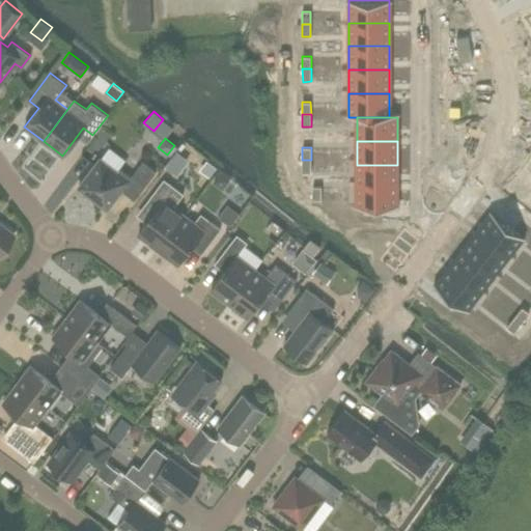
[(78,187),(107,208),(121,189),(134,199),(156,171),(142,161),(131,176),(119,167),(116,170),(100,158),(78,187)]
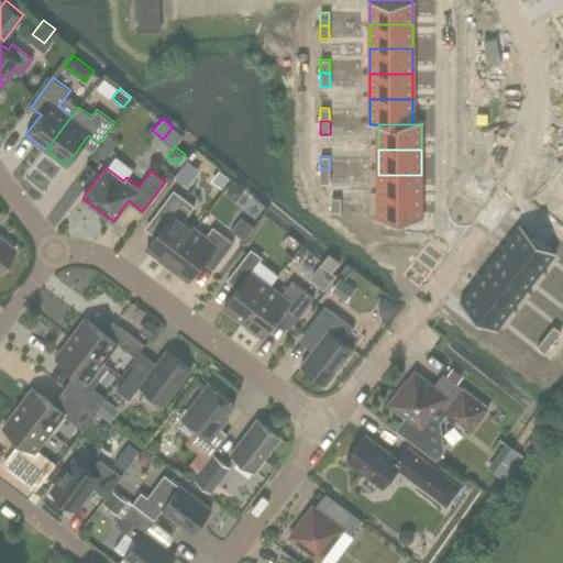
[(330,183),(330,169),(320,169),(320,183),(330,183)]
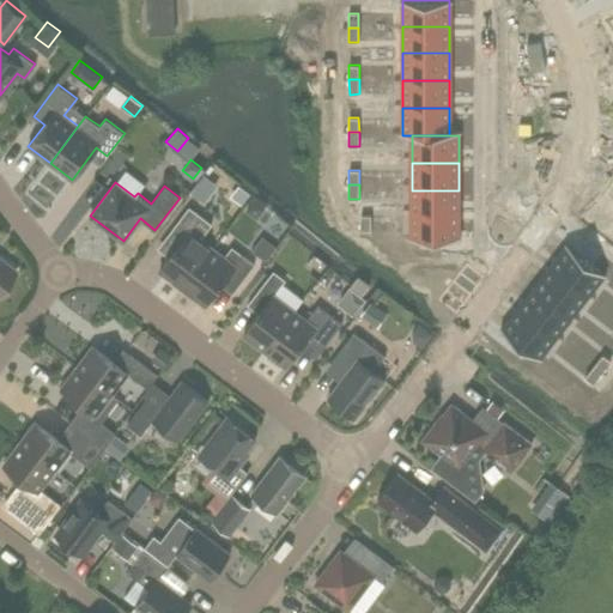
[(240,186),(234,194),(234,199),(243,205),(250,194),(240,186)]
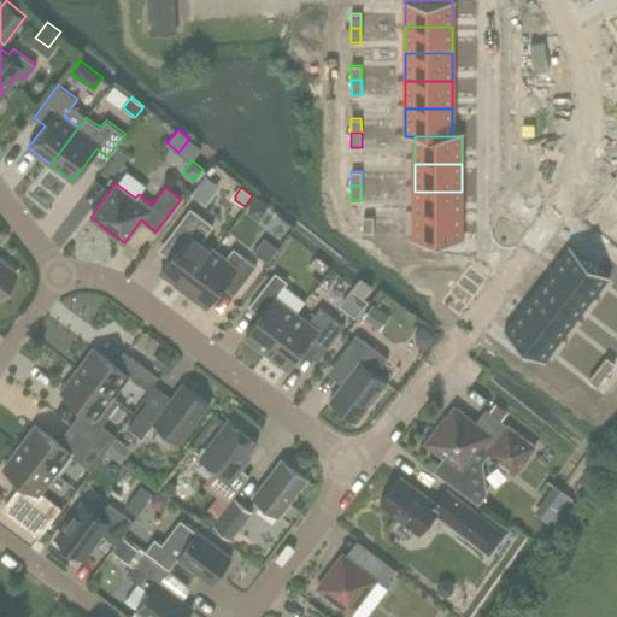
[(415,192),(413,218),(462,218),(462,192),(415,192)]
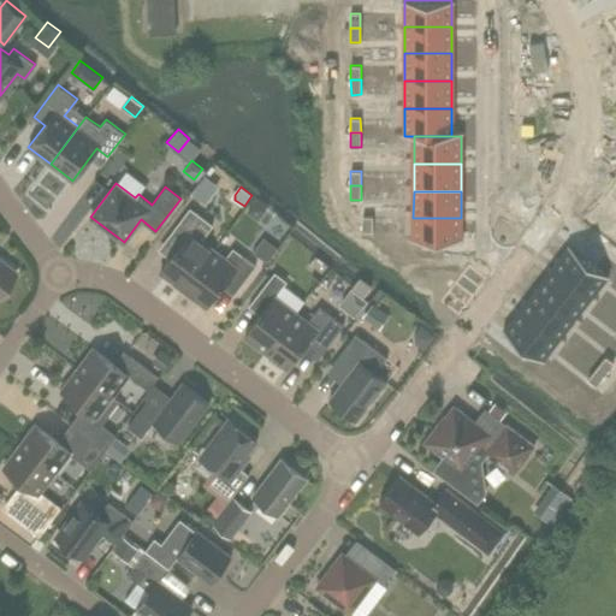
[(588,219),(587,220),(615,241),(615,206),(606,199),(590,219),(588,219)]
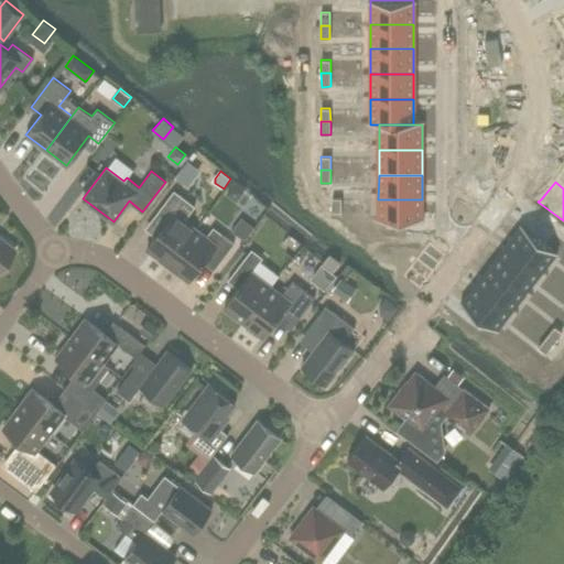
[(237,202),(245,192),(234,184),(226,194),(237,202)]
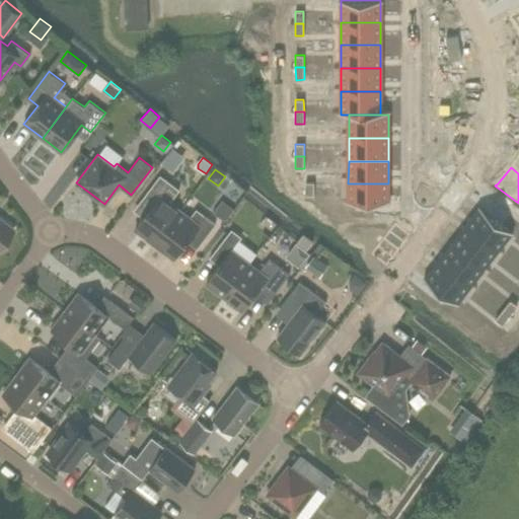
[(154,242),(179,210),(169,202),(178,189),(160,174),(138,204),(147,211),(135,227),(154,242)]
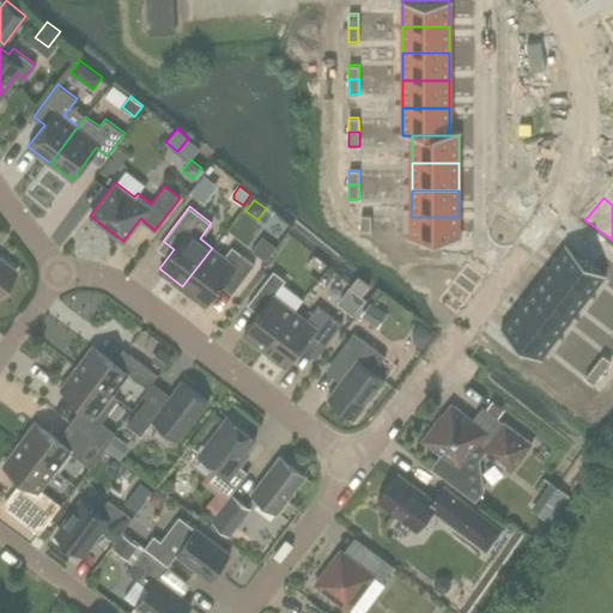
[(371,230),(371,216),(362,216),(360,230),(371,230)]
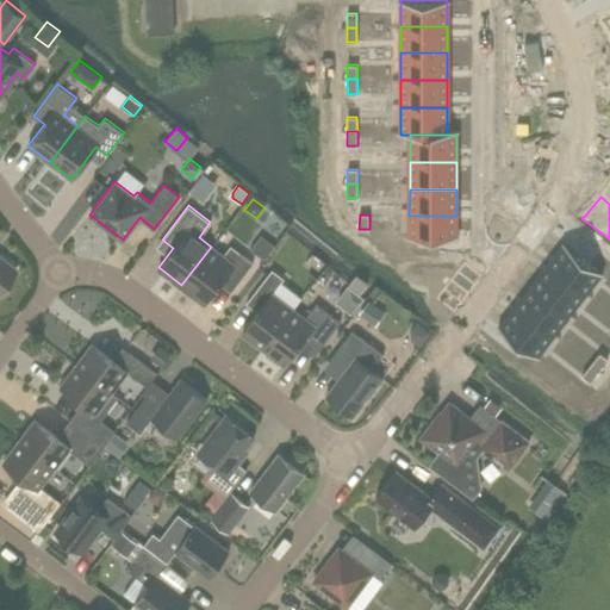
[(409,216),(409,243),(456,243),(456,216),(409,216)]
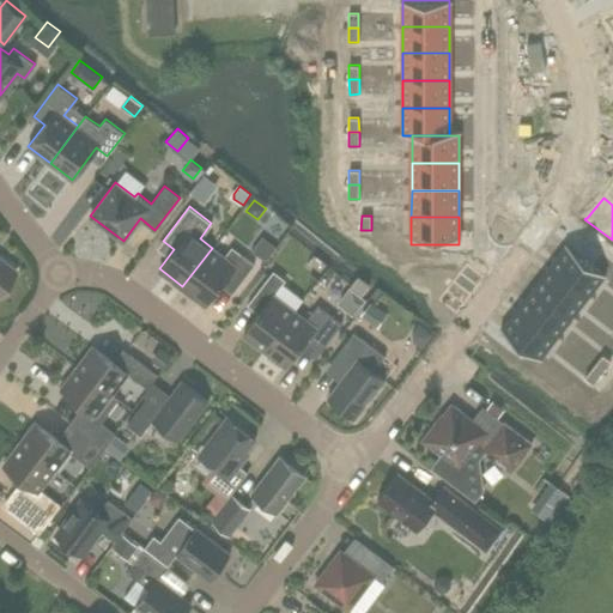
[(254,263),(242,254),(232,247),(225,258),(212,248),(182,286),(206,304),(220,284),(232,292),(254,263)]
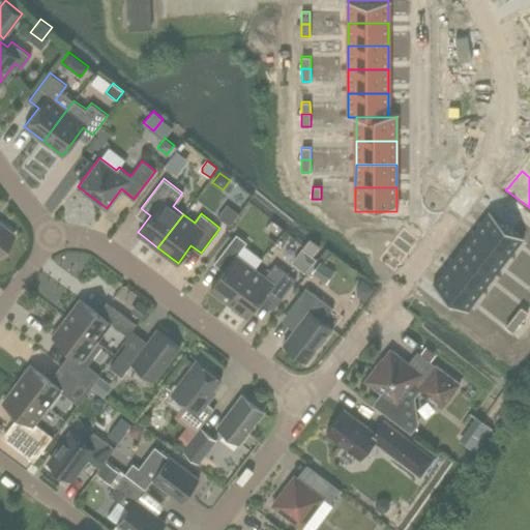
[(488,214),(473,233),(505,258),(520,239),(488,214)]
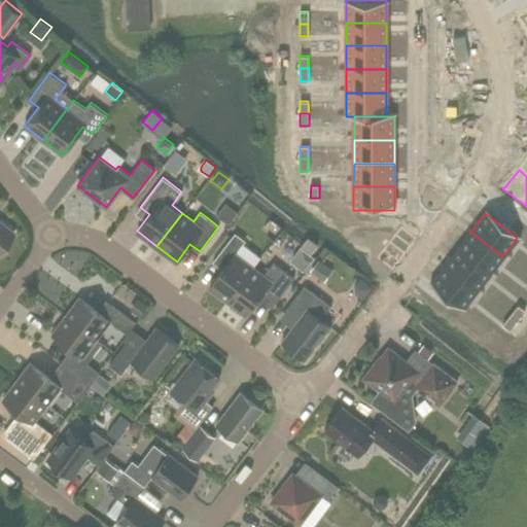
[(0,249),(13,232),(0,221),(0,249)]
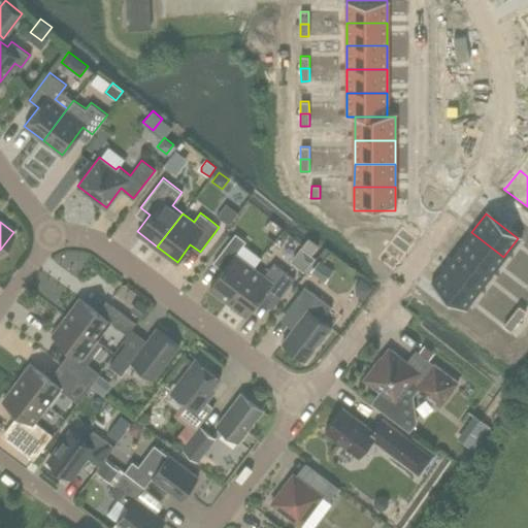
[(471,232),(457,251),(489,275),(503,257),(471,232)]
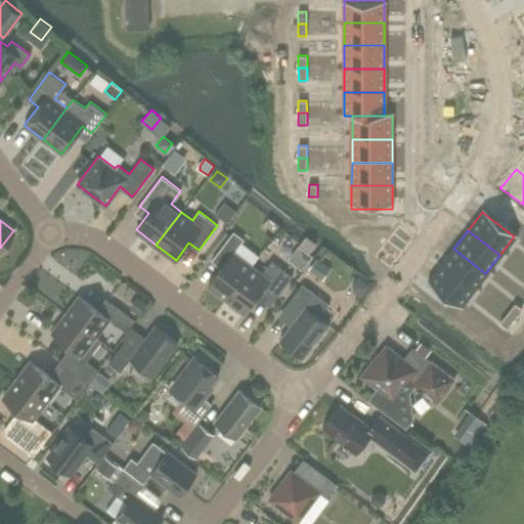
[(226,298),(251,265),(233,252),(244,238),(233,231),(212,260),(221,267),(208,285),(226,298)]
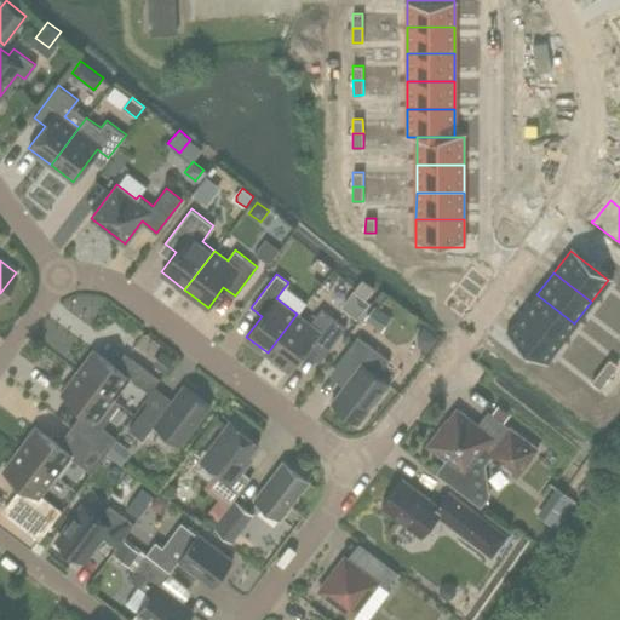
[(537,294),(520,316),(557,345),(574,323),(537,294)]
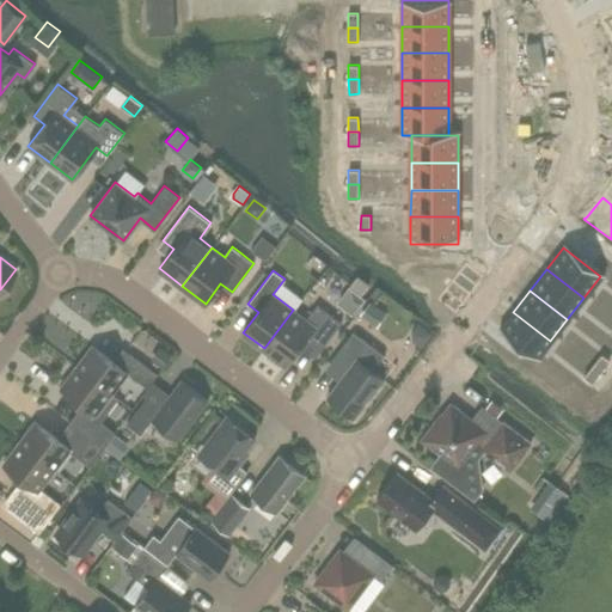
[(360,314),(377,326),(386,313),(369,301),(360,314)]
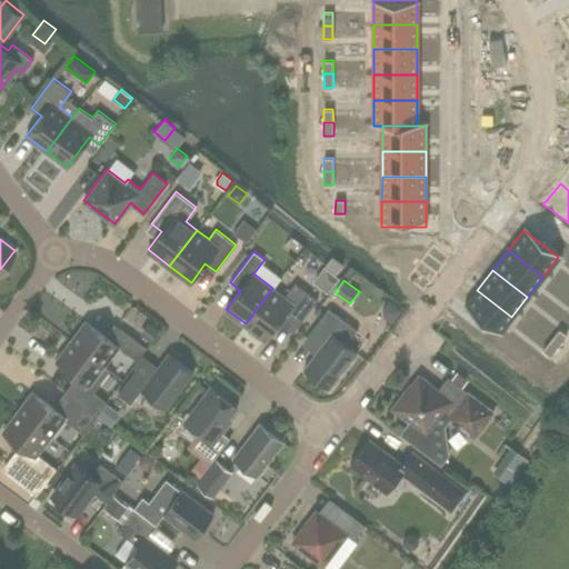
[(283,296),(272,288),(246,323),(265,339),(282,316),(297,327),(317,299),(295,282),(283,296)]
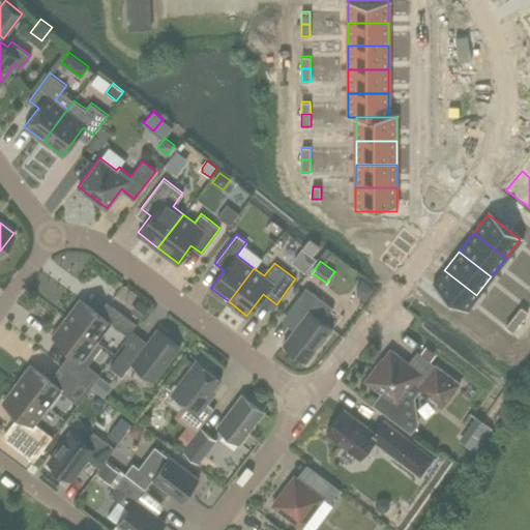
[(444,270),(430,289),(462,314),(476,295),(444,270)]
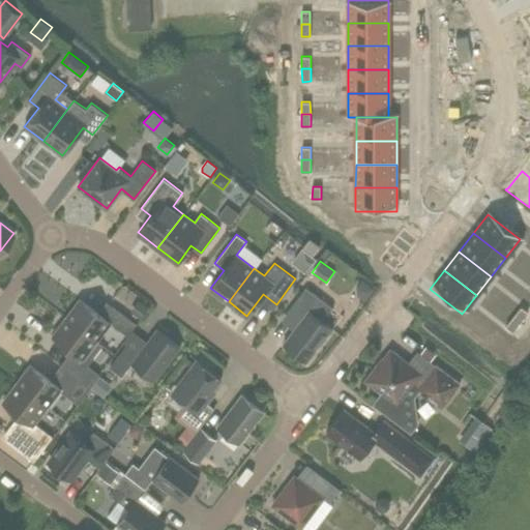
[(365,301),(375,289),(362,280),(357,287),(358,296),(365,301)]
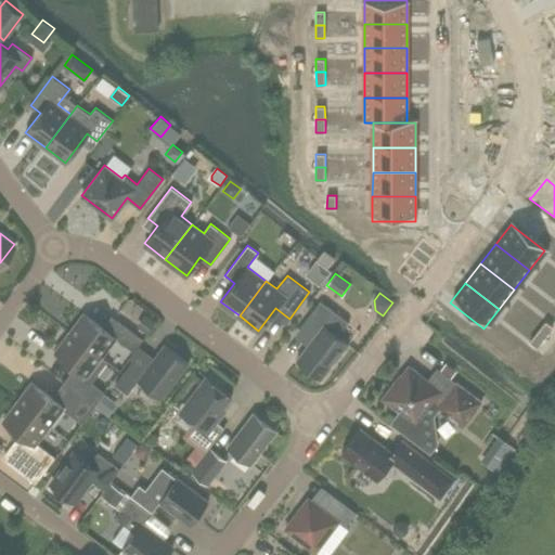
[(321,300),(301,325),(314,336),(308,343),(309,343),(296,359),(321,377),(348,343),(337,334),(347,321),(321,300)]
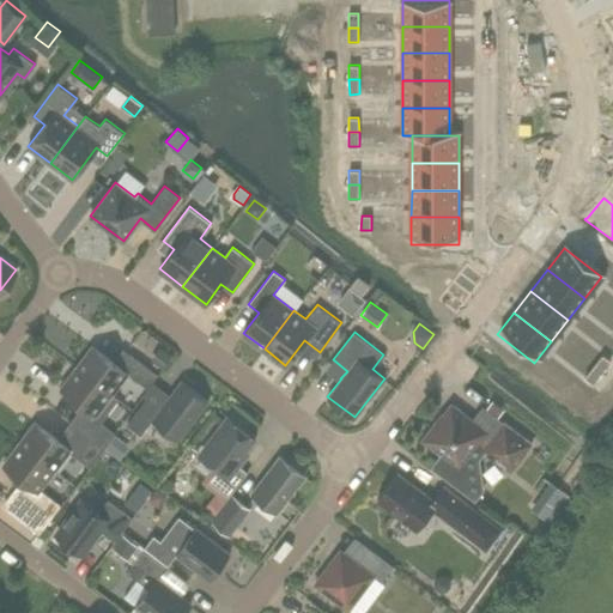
[(93,345),(77,366),(111,393),(127,371),(147,387),(157,374),(129,353),(120,365),(93,345)]
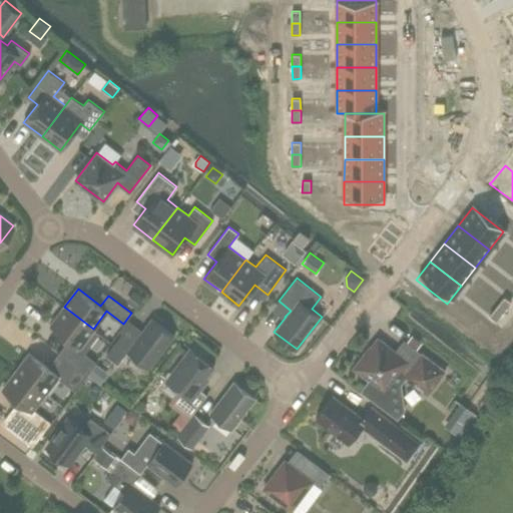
[(136,309),(144,298),(134,291),(126,302),(136,309)]
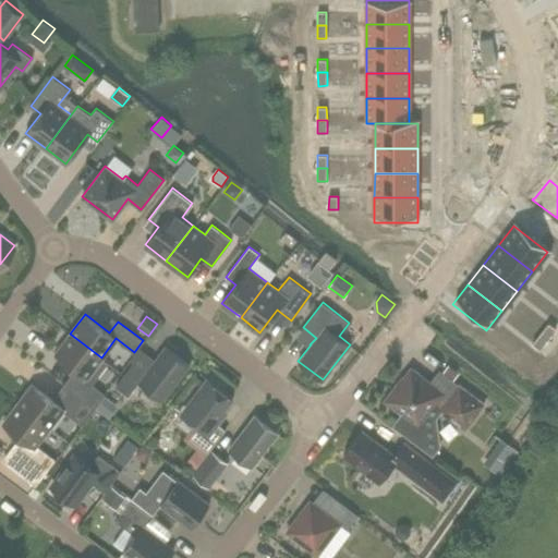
[(547,338),(556,328),(548,323),(541,332),(547,338)]
